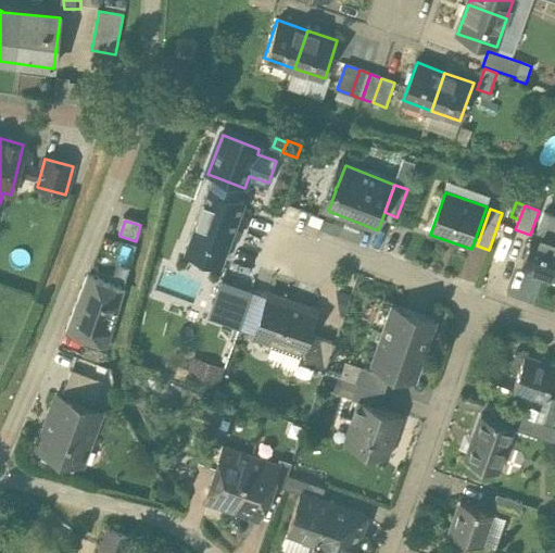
[(248,235),(216,224),(211,239),(242,250),(248,235)]
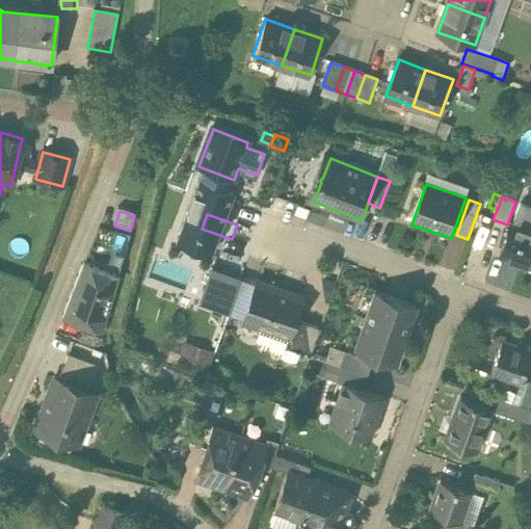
[(530,232),(511,225),(500,256),(525,265),(527,260),(530,261),(530,232)]
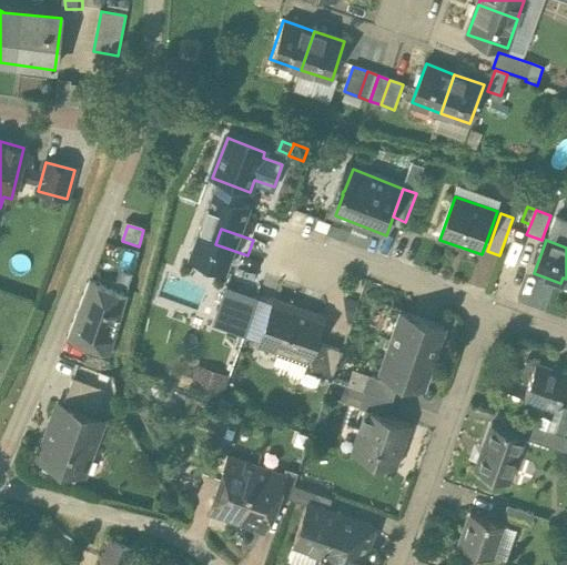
[(215,244),(214,243),(199,285),(235,298),(235,295),(233,294),(242,270),(244,270),(250,256),(247,255),(215,244)]
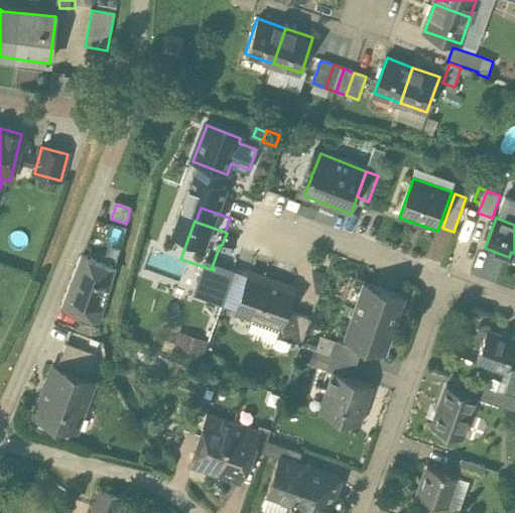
[(115,270),(82,257),(61,308),(100,324),(115,270)]
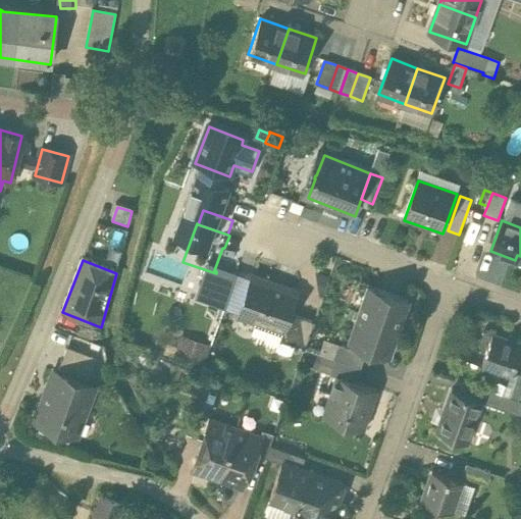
[(297,292),(253,276),(239,317),(283,332),(290,313),(297,292)]
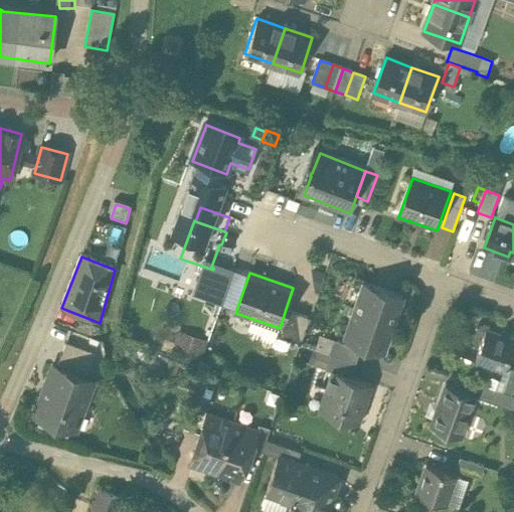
[(403,298),(365,285),(345,341),(383,355),(403,298)]
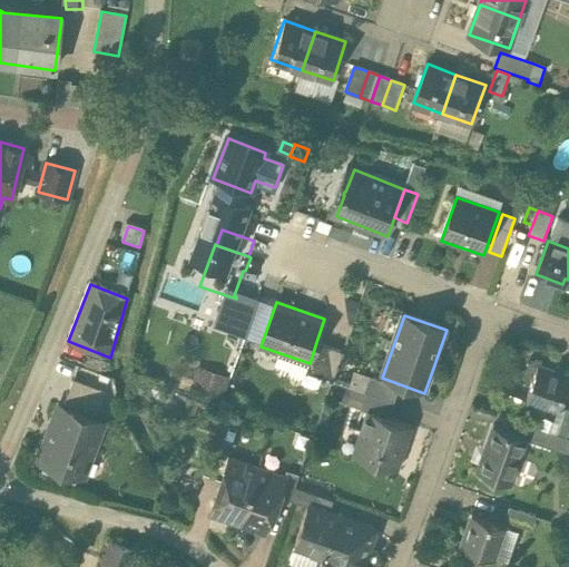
[(344,351),(316,342),(310,363),(306,373),(333,382),(344,351)]
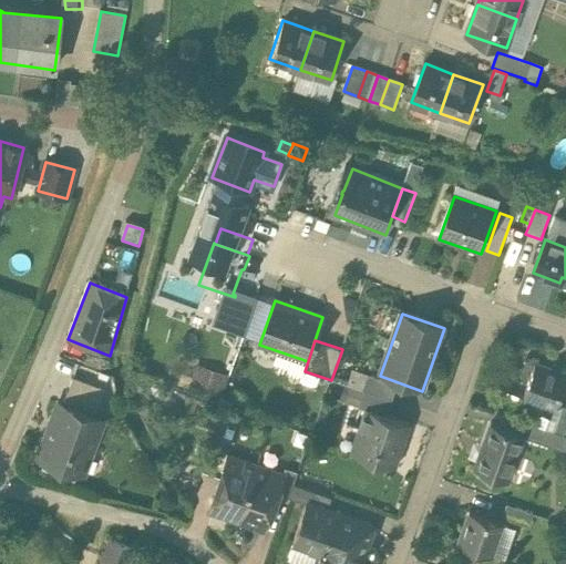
[(229,378),(196,366),(188,388),(220,400),(229,378)]
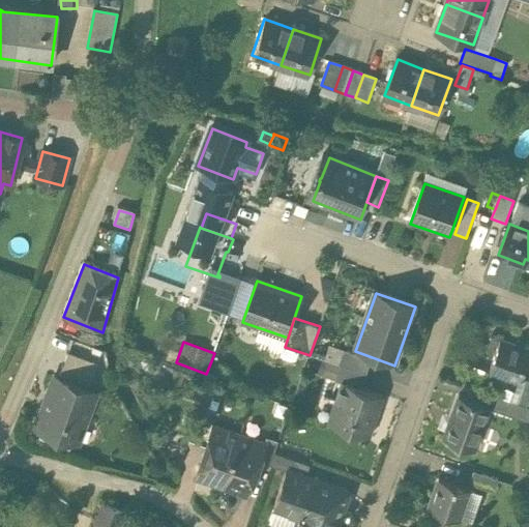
[(528,351),(500,342),(490,372),(519,382),(528,354),(528,351)]
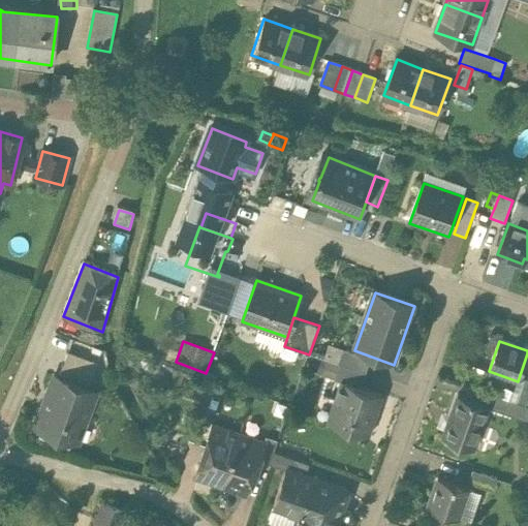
[(371,360),(345,350),(340,366),(366,374),(371,360)]
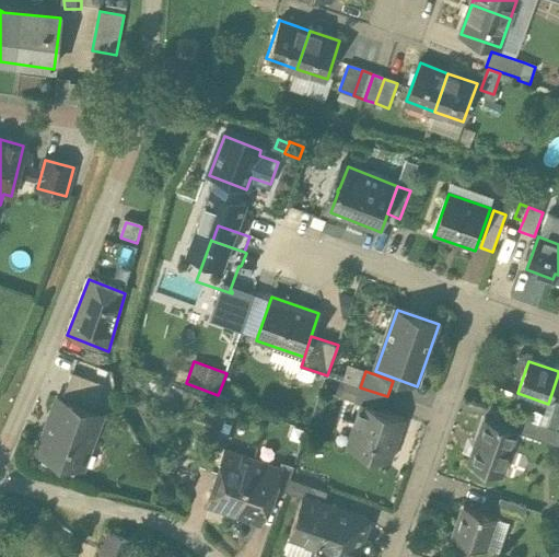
[(103,385),(72,374),(62,401),(93,413),(103,385)]
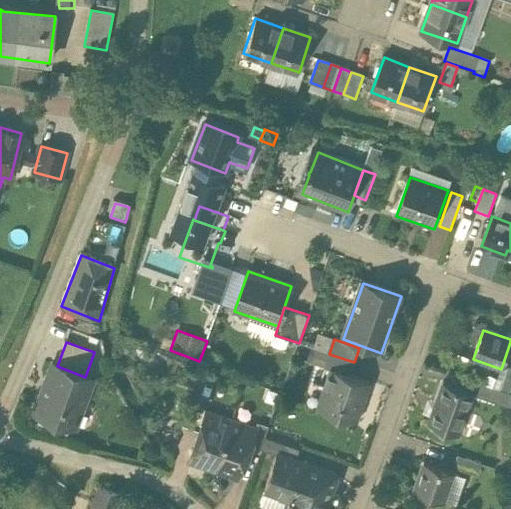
[(329,354),(302,345),(297,359),(324,368),(329,354)]
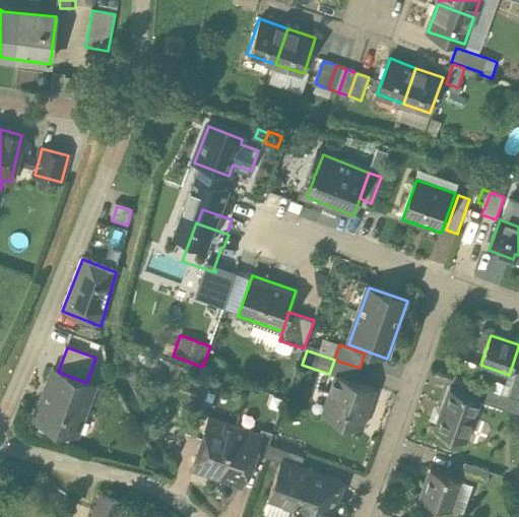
[(360,368),(334,360),(329,374),(335,376),(354,382),(360,368)]
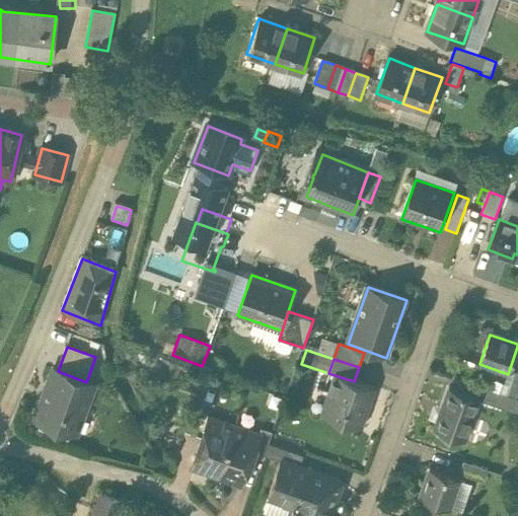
[(58,371),(54,370),(35,419),(77,435),(95,385),(58,371)]
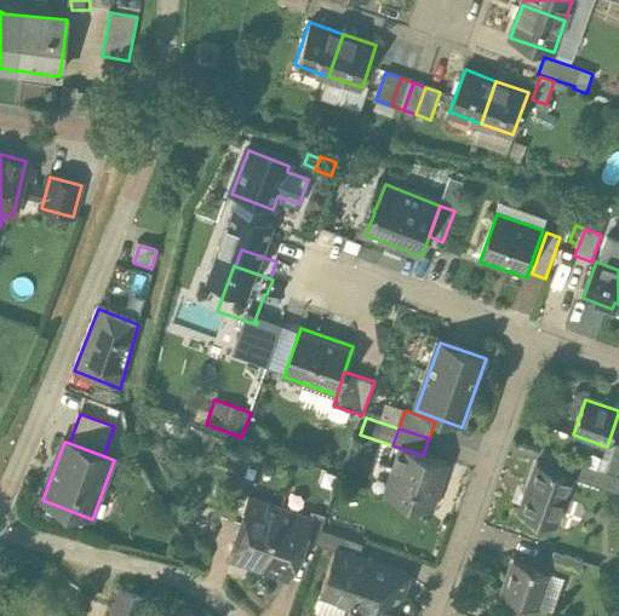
[(618,447),(614,445),(605,472),(618,477),(618,447)]
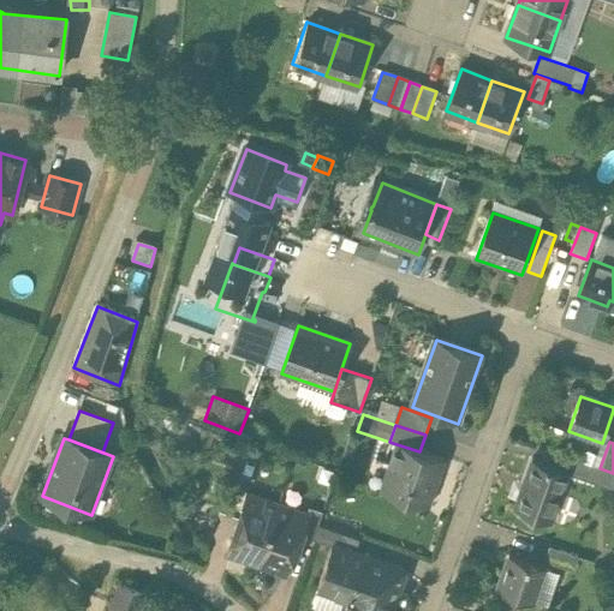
[(419,451),(397,444),(380,491),(428,508),(445,461),(419,451)]
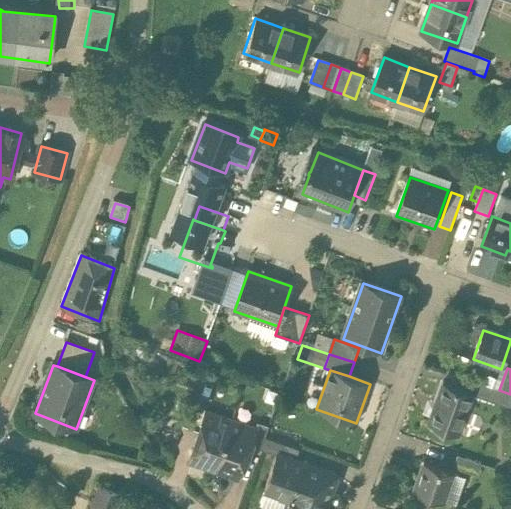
[(471,393),(442,383),(428,425),(440,430),(442,424),(459,430),(471,395),(471,393)]
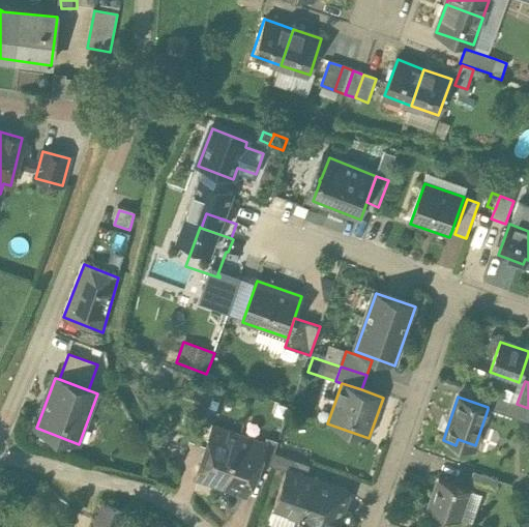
[(517,404),(497,398),(492,410),(527,422),(528,418),(528,408),(517,404)]
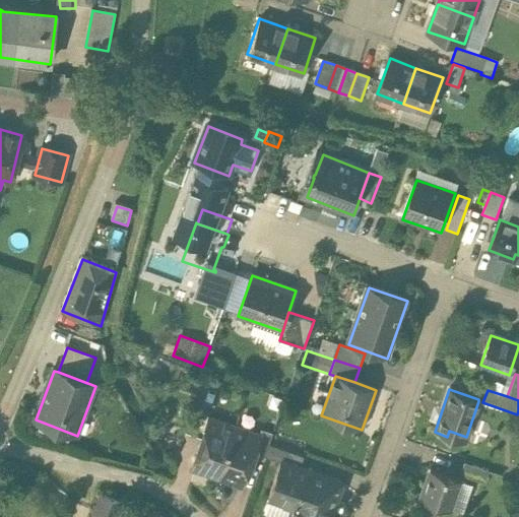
[(211,418),(198,413),(190,435),(203,440),(210,421),(211,418)]
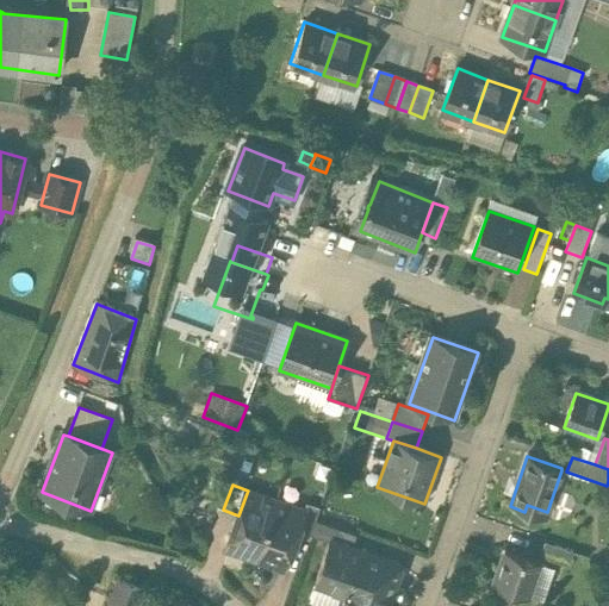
[(275,503),(247,493),(238,516),(228,548),(256,557),(275,503)]
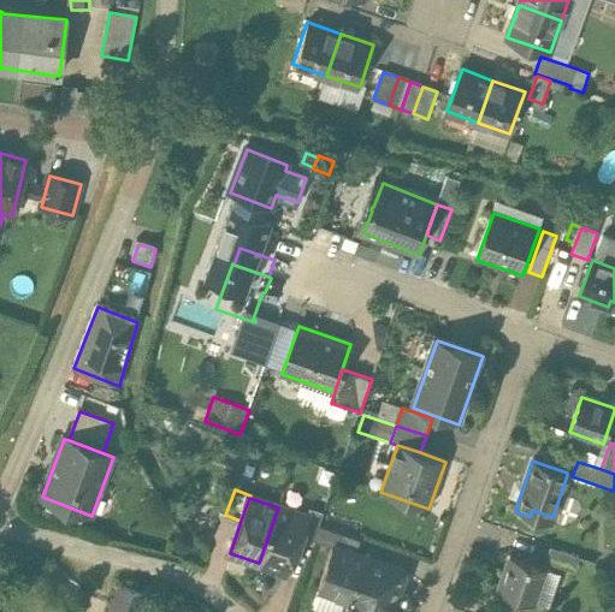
[(307,517),(278,507),(259,563),(287,572),(299,540),(307,518),(307,517)]
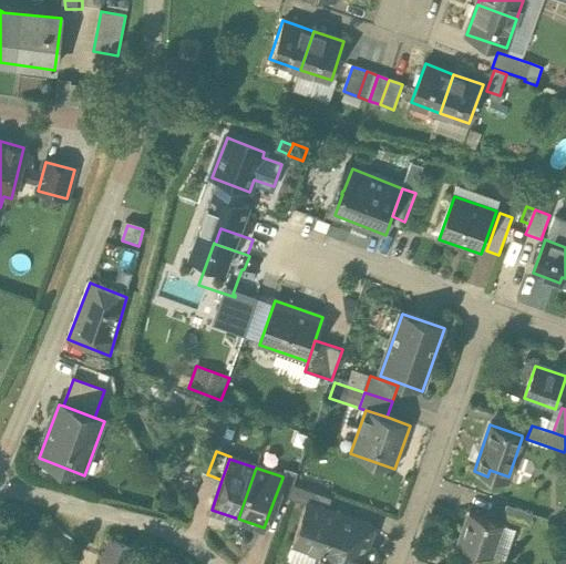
[(286,469),(283,477),(283,478),(275,498),(288,503),(299,473),(286,469)]
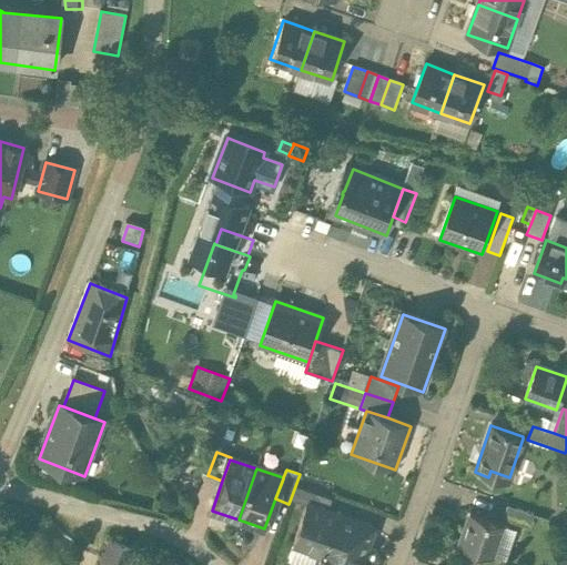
[(332,498),(295,486),(291,501),(307,506),(307,505),(327,512),(332,498)]
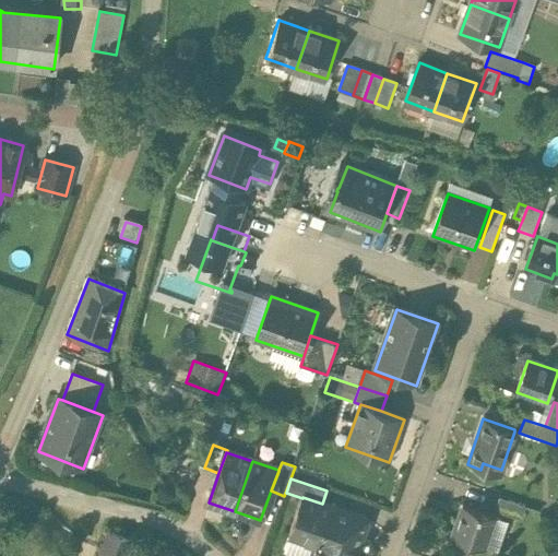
[(322,504),(303,497),(303,498),(289,535),(316,545),(311,555),(355,555),(368,520),(322,504)]
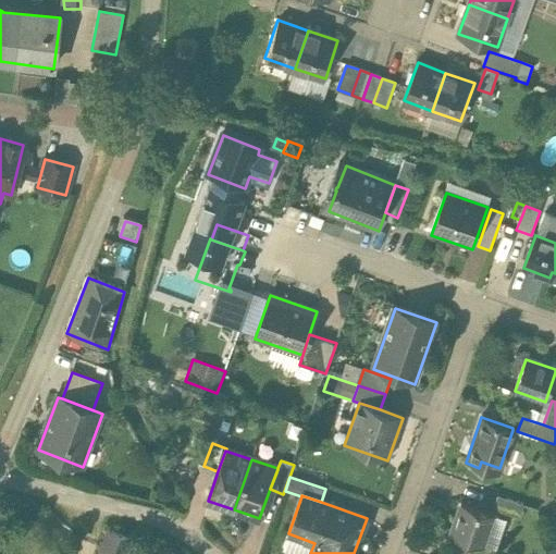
[(522,505),(497,496),(493,509),(518,518),(522,505)]
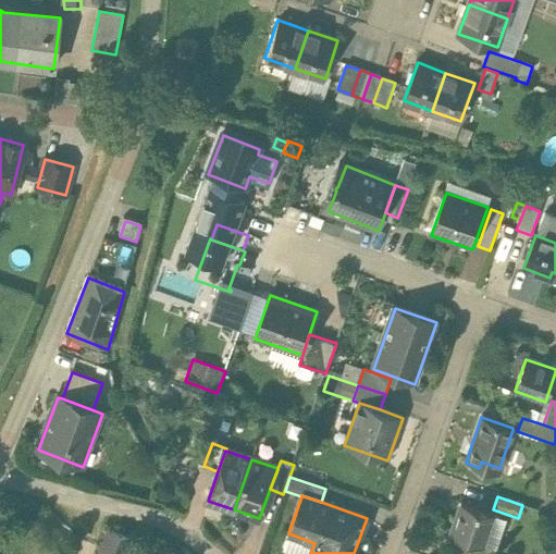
[(494,514),(460,503),(449,534),(483,545),(494,514)]
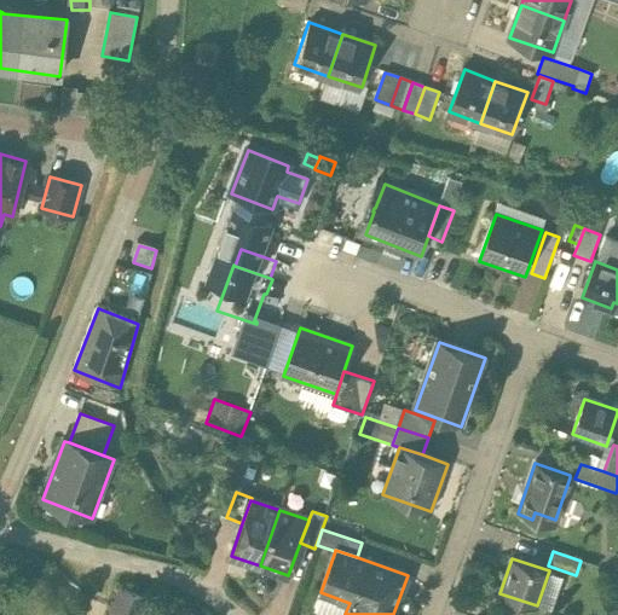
[(150,599),(121,590),(111,614),(144,614),(150,599)]
